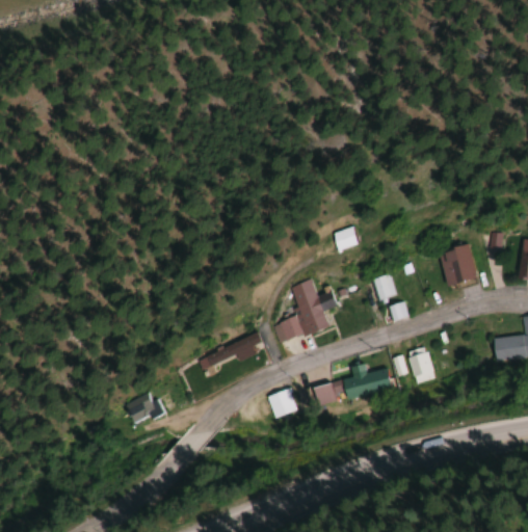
[(332,231),(335,248),(355,245),(352,228),(332,231)]
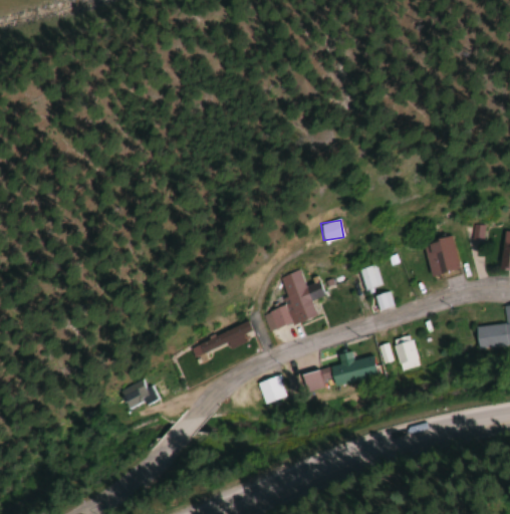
[(509,231),(503,231),(501,270),(509,270),(509,231)]
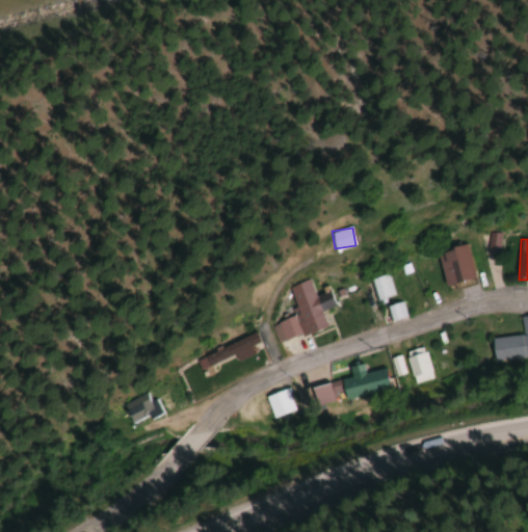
[(448,286),(477,277),(467,242),(438,251),(448,286)]
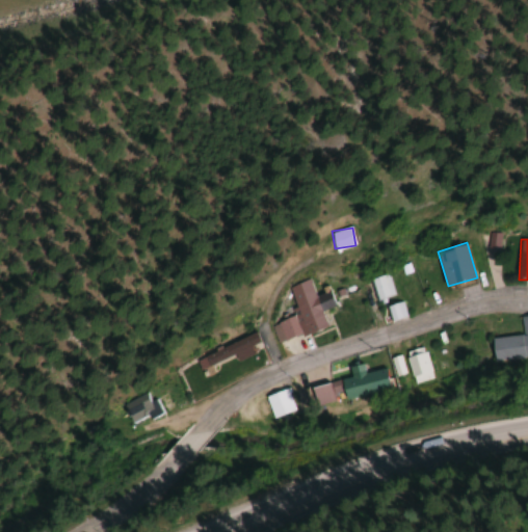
[(378,299),(396,294),(390,273),(372,278),(378,299)]
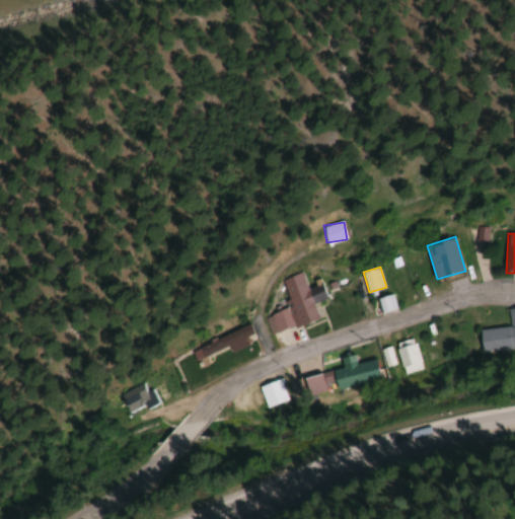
[(282,279),(292,306),(270,314),(277,334),(321,317),(316,304),(329,299),(324,284),(309,289),(303,272),(282,279)]
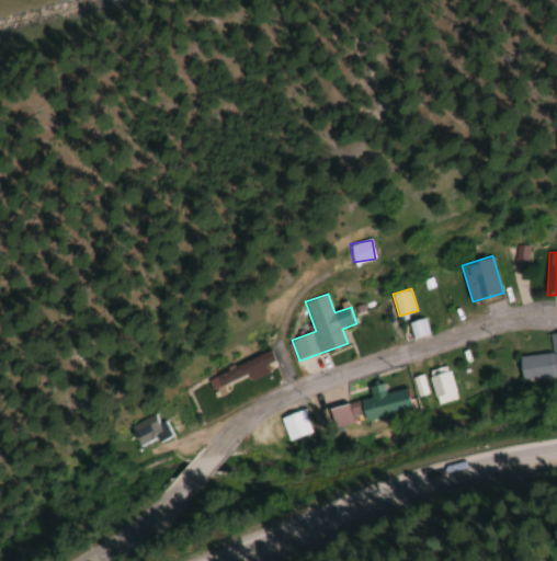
[(431,334),(428,318),(411,322),(415,338),(431,334)]
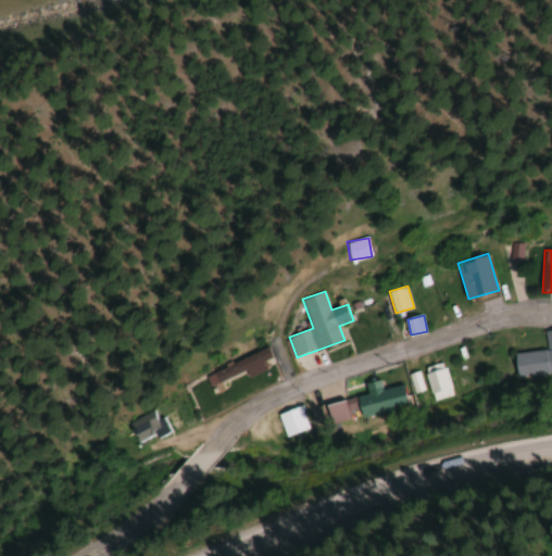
[(551,330),(549,330),(551,350),(517,353),(519,377),(551,373),(551,330)]
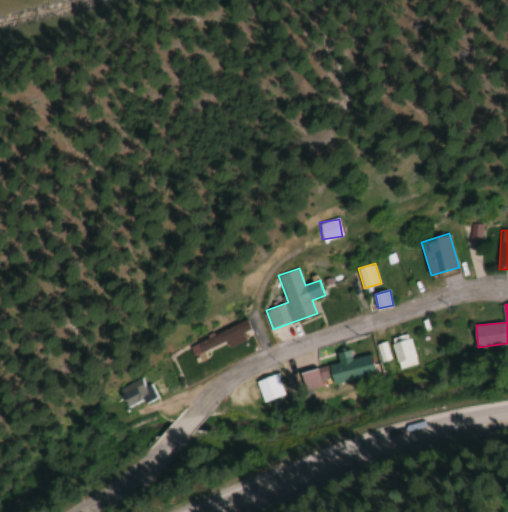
[(228,345),(230,349),(245,342),(241,334),(251,330),(247,319),(188,345),(195,360),(228,345)]
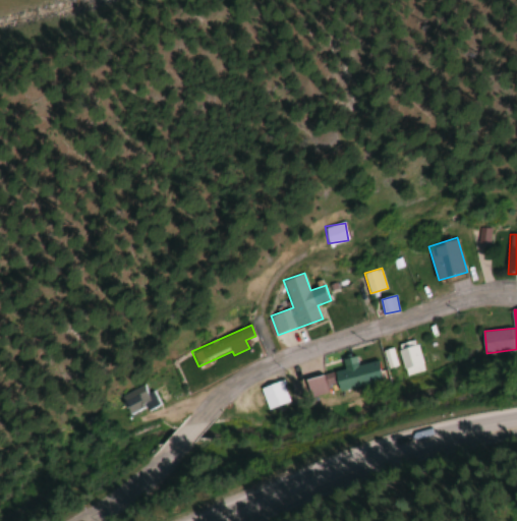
[(427,370),(418,339),(399,345),(408,375),(427,370)]
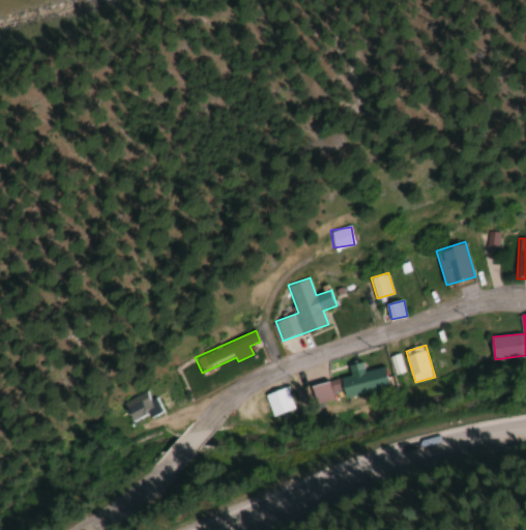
[(342,379),(345,396),(391,387),(387,366),(364,372),(363,362),(351,365),(353,377),(342,379)]
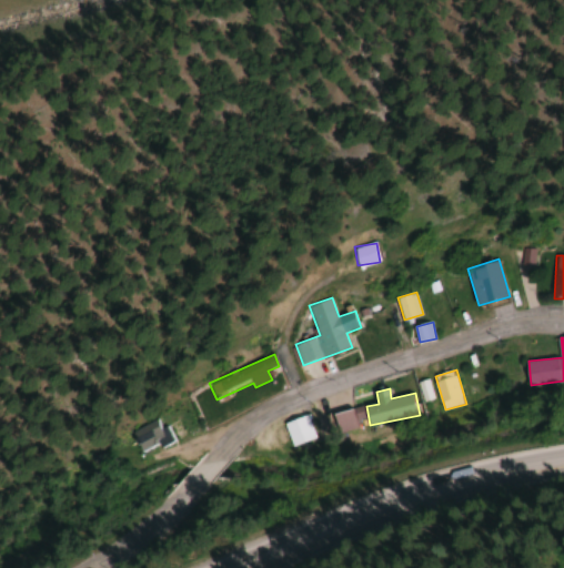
[(360,430),(353,408),(334,414),(341,436),(360,430)]
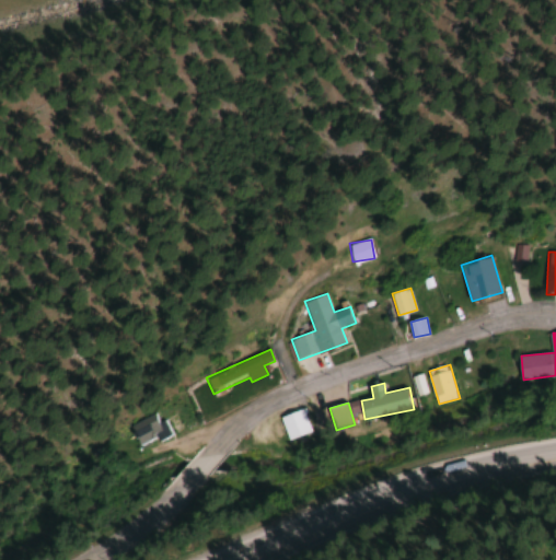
[(289,442),(313,435),(307,409),(282,416),(289,442)]
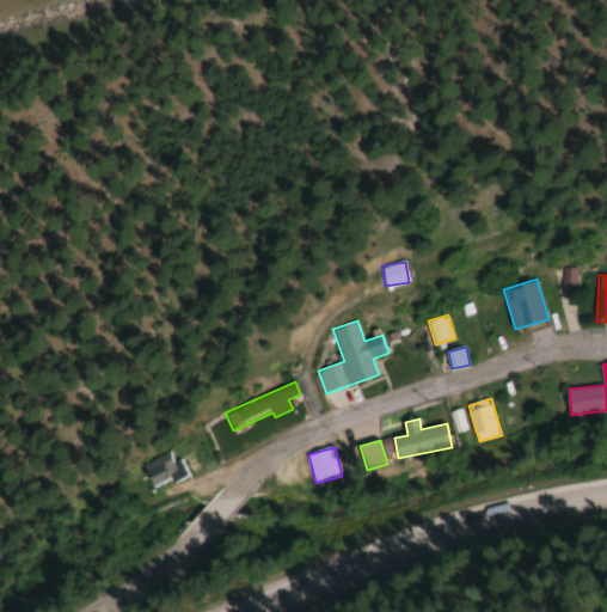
[(175,459),(173,453),(142,463),(151,489),(189,476),(183,457),(175,459)]
